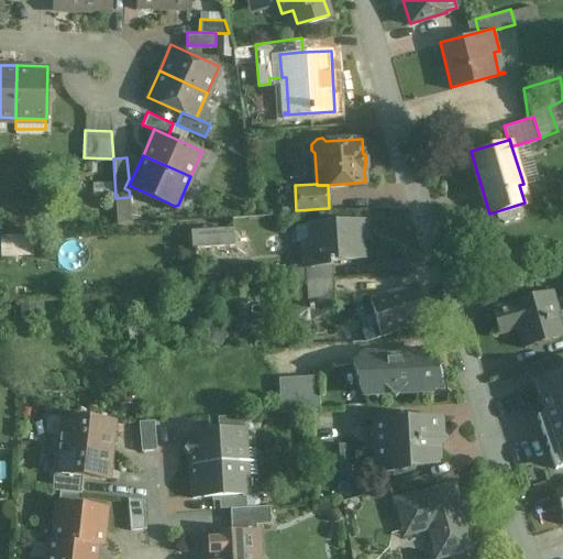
[(359,218),(308,221),(311,263),(302,263),(302,265),(305,264),(332,263),(331,259),(362,256),(359,218)]
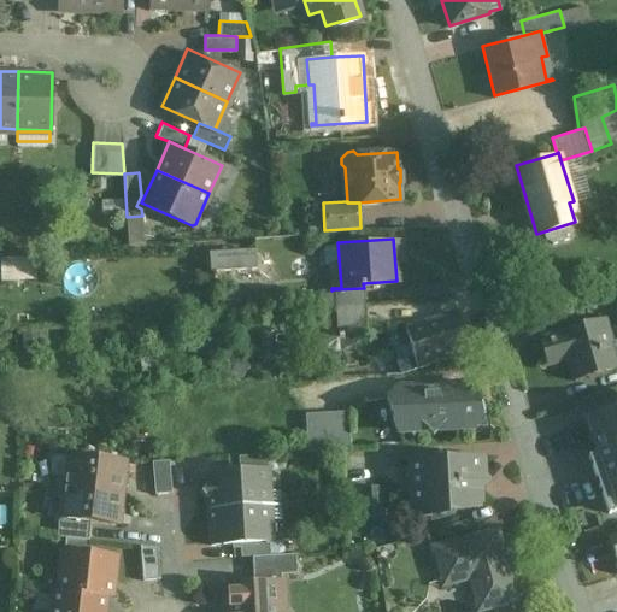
[(235,249),(209,251),(210,268),(236,266),(235,249)]
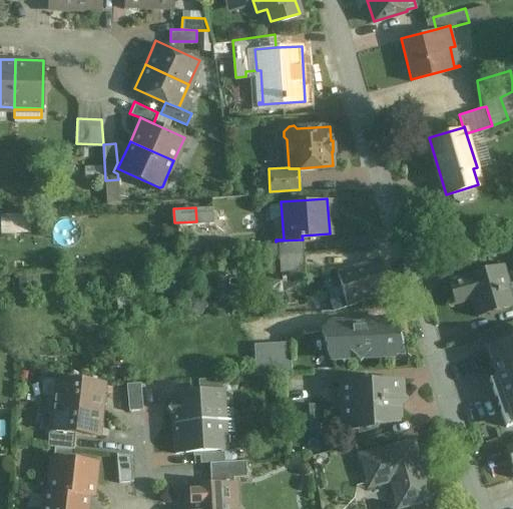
[(303,239),(278,240),(279,253),(304,251),(303,239)]
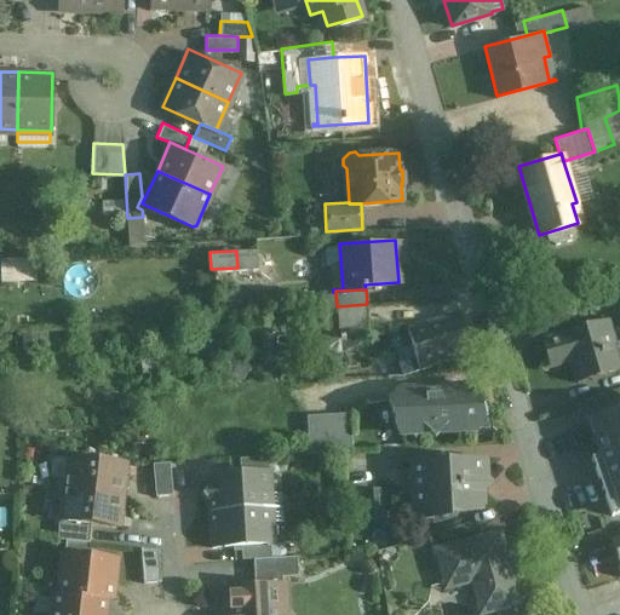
[(367,304),(337,306),(339,333),(368,332),(367,304)]
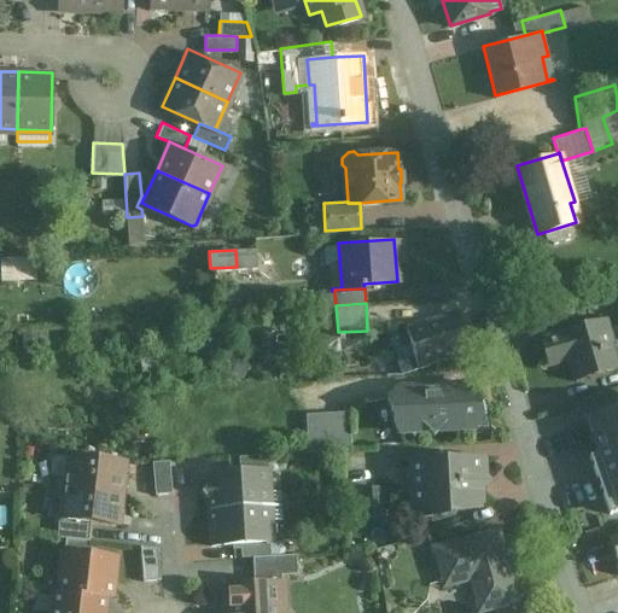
[(455,310),(406,326),(418,366),(468,349),(455,310)]
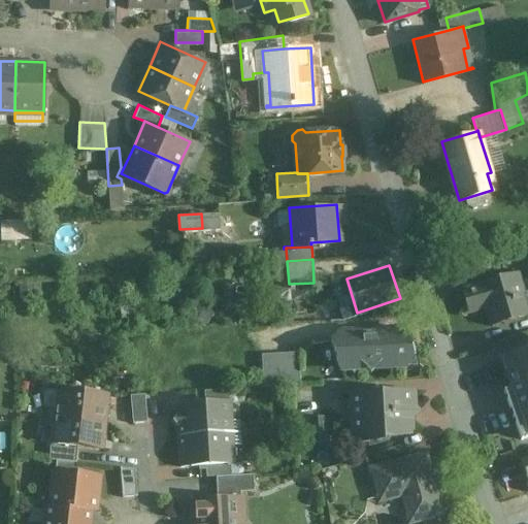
[(515,271),(480,282),(480,284),(462,288),(468,309),(487,304),(492,323),(527,314),(522,294),(520,295),(514,273),(516,272),(515,271)]
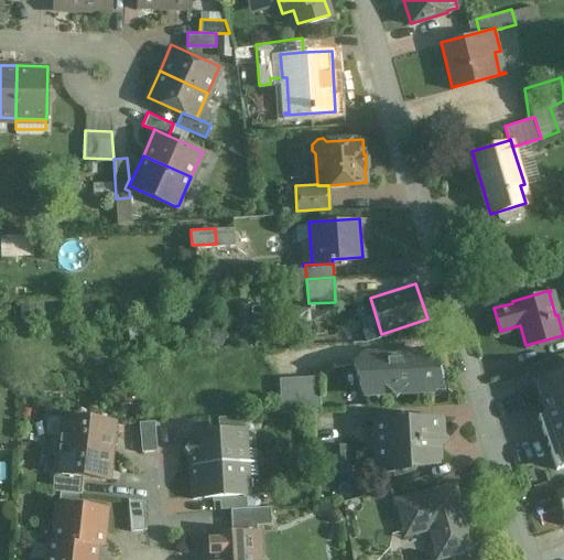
[(432,348),(361,353),(353,362),(362,394),(433,390),(441,377),(442,377),(440,368),(437,369),(432,348)]
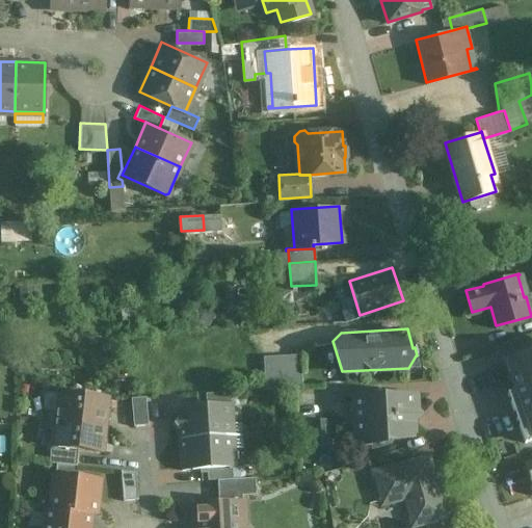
[(531,349),(499,361),(526,440),(531,438),(531,349)]
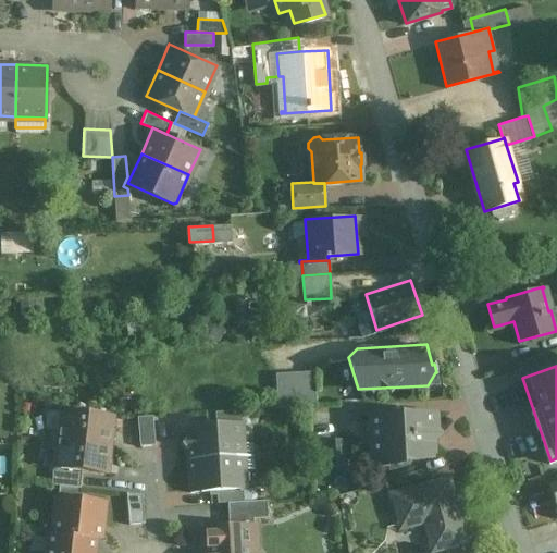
[(316,391),(276,394),(276,406),(317,404),(316,391)]
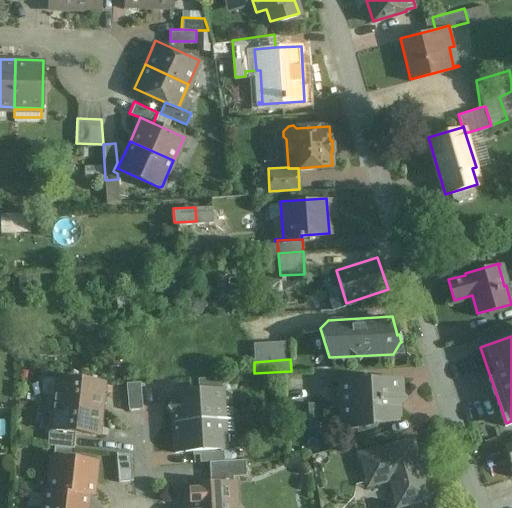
[(230,375),(197,377),(198,389),(219,388),(231,387),(230,375)]
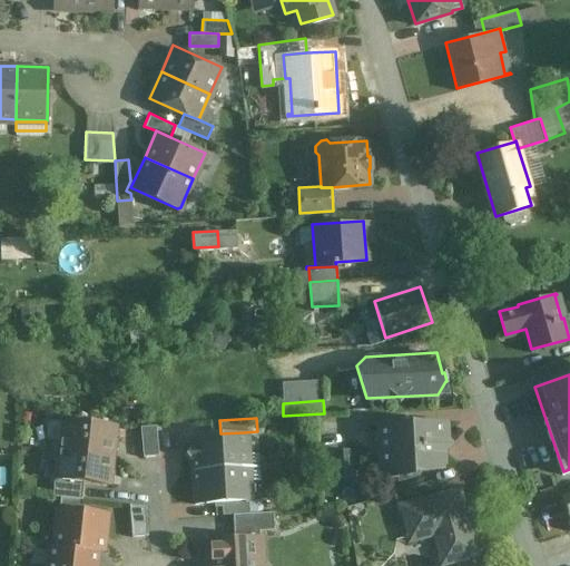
[(116,425),(62,419),(60,439),(47,438),(47,446),(112,454),(116,425)]
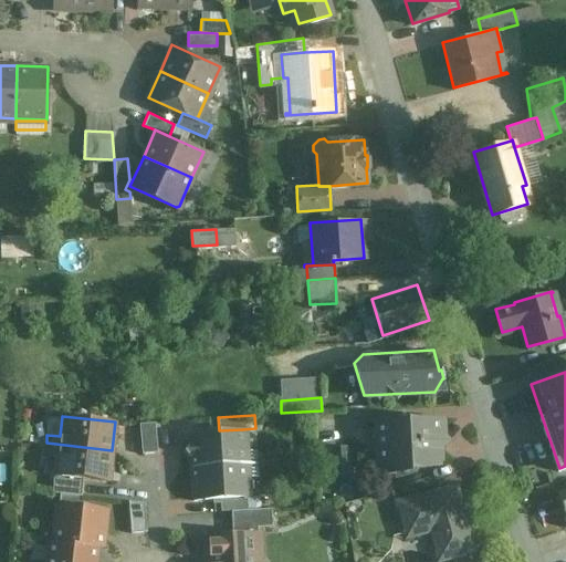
[(449,471),(446,417),(373,422),(376,476),(449,471)]
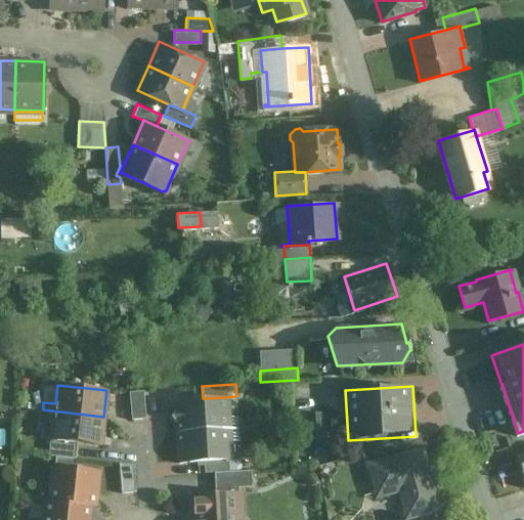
[(143,389),(129,390),(131,418),(145,417),(143,389)]
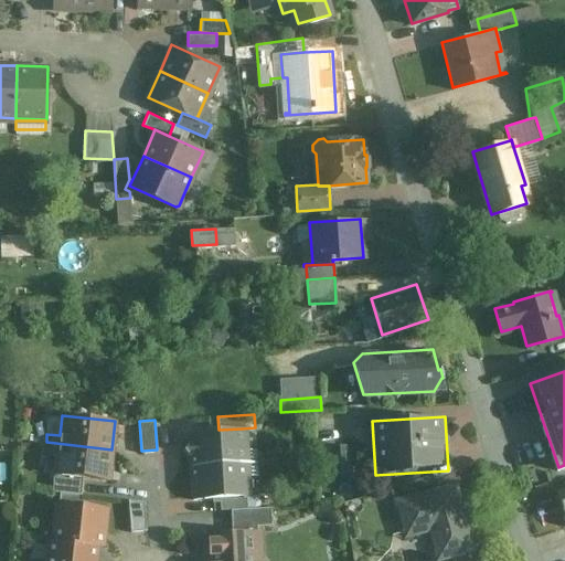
[(219,430),(189,431),(190,442),(184,448),(190,453),(191,464),(257,461),(256,447),(243,448),(242,442),(243,442),(242,429),(219,430)]
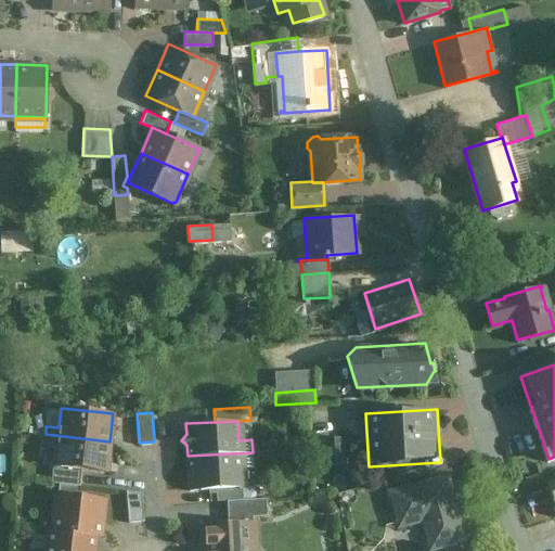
[(110,441),(46,434),(44,443),(57,445),(55,463),(55,464),(81,466),(106,470),(110,441)]
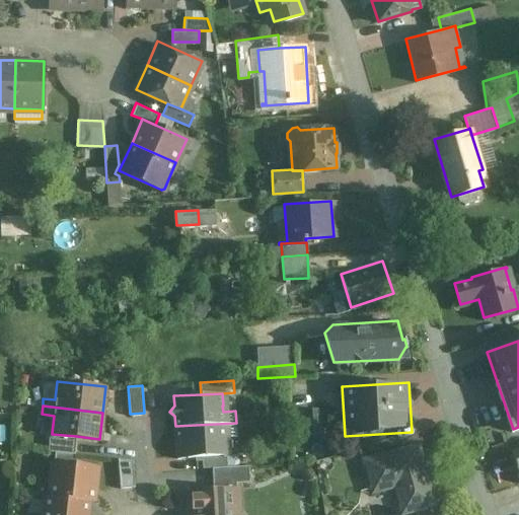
[(236,423),(175,426),(177,456),(195,455),(225,453),(225,449),(224,435),(236,434),(236,423)]
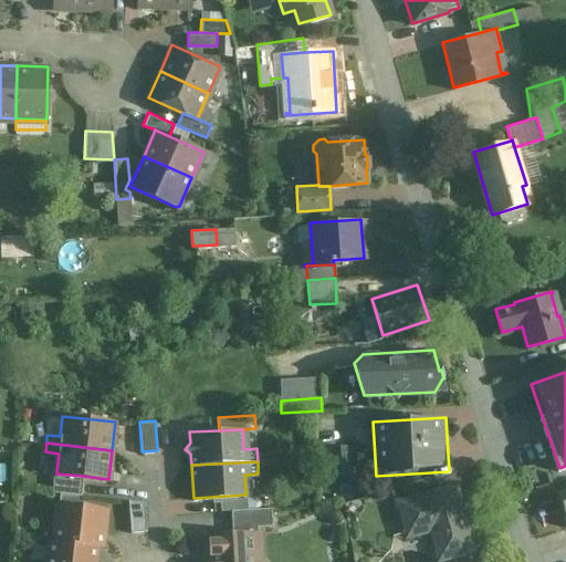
[(83,476),(56,474),(56,472),(54,472),(52,490),(81,493),(83,476)]
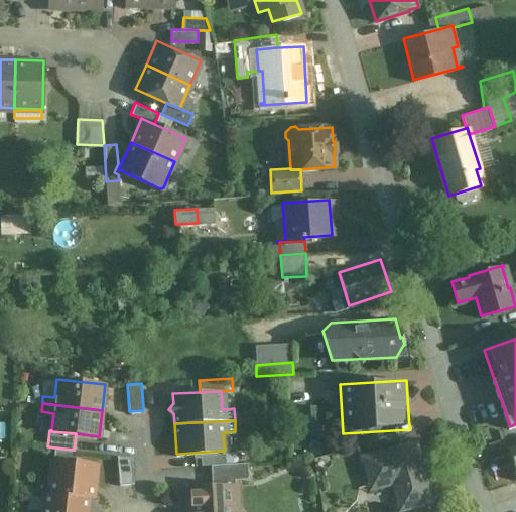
[(415,441),(362,457),(370,488),(393,482),(400,509),(431,500),(415,441)]
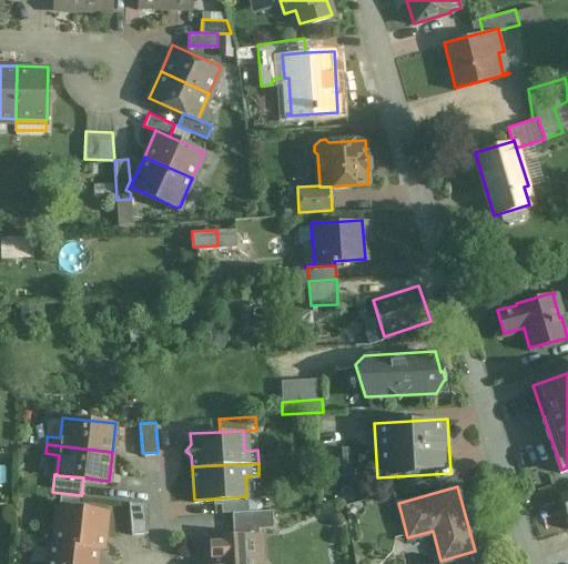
[(246,496),(213,499),(214,503),(221,503),(221,512),(232,511),(261,510),(261,496),(246,496)]
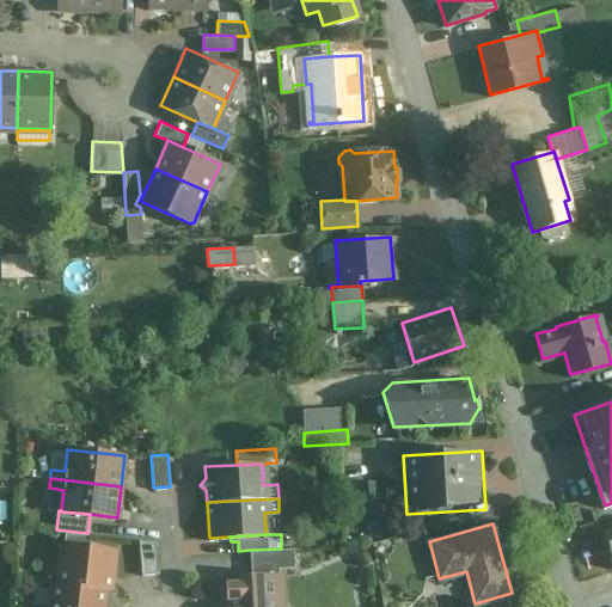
[(157,541),(139,539),(141,574),(159,571),(157,541)]
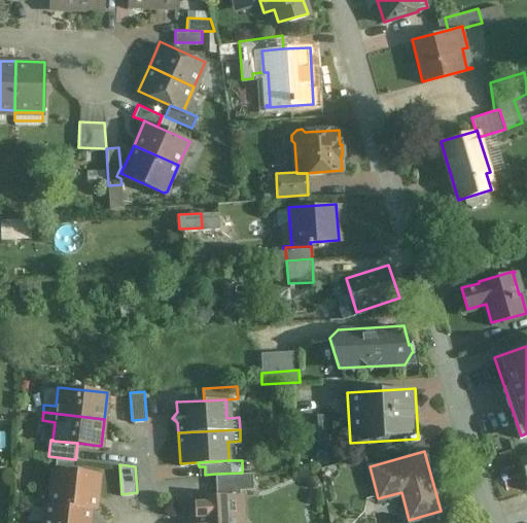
[(98,475),(55,469),(50,503),(90,508),(94,508),(98,475)]
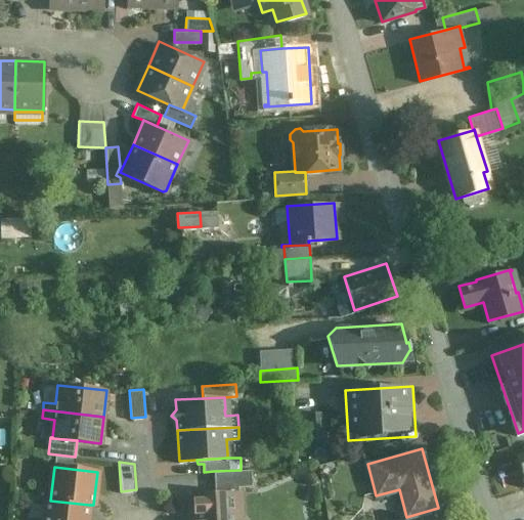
[(241,470),(214,471),(215,492),(238,491),(237,486),(252,485),(251,469),(241,470)]
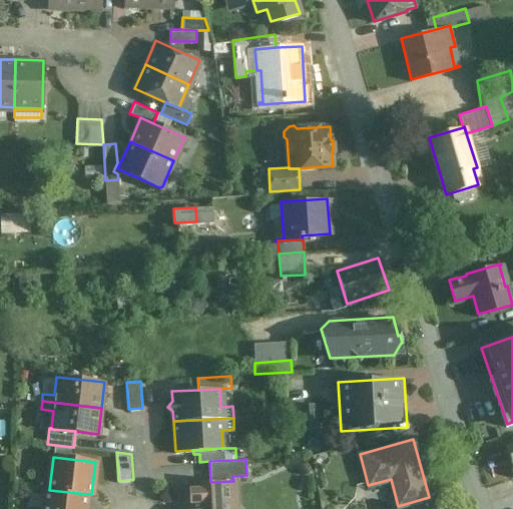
[(210,482),(185,484),(186,508),(228,508),(228,503),(234,502),(233,481),(210,482)]
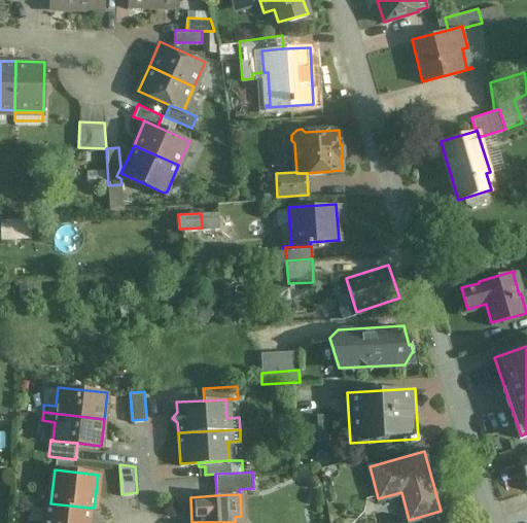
[(50,503),(46,502),(43,522),(88,522),(90,508),(50,503)]
